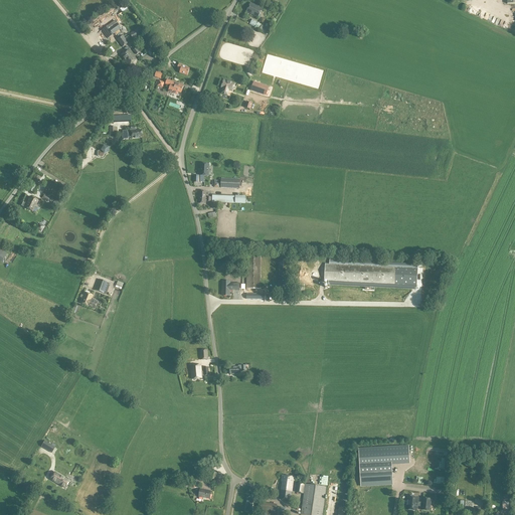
[(250,4),(246,12),(259,17),(263,10),(250,4)]
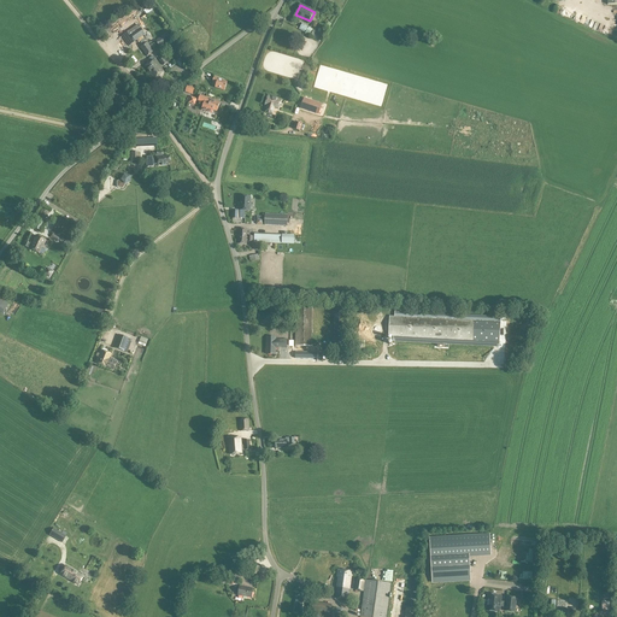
[(303,24),(299,30),(310,35),(311,33),(311,31),(311,30),(309,28),(310,28),(303,24)]
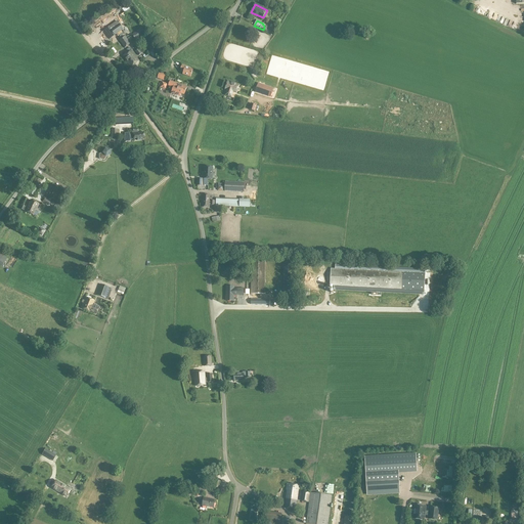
[(98,27),(99,26),(97,24),(89,32),(92,36),(100,29),(98,27)]
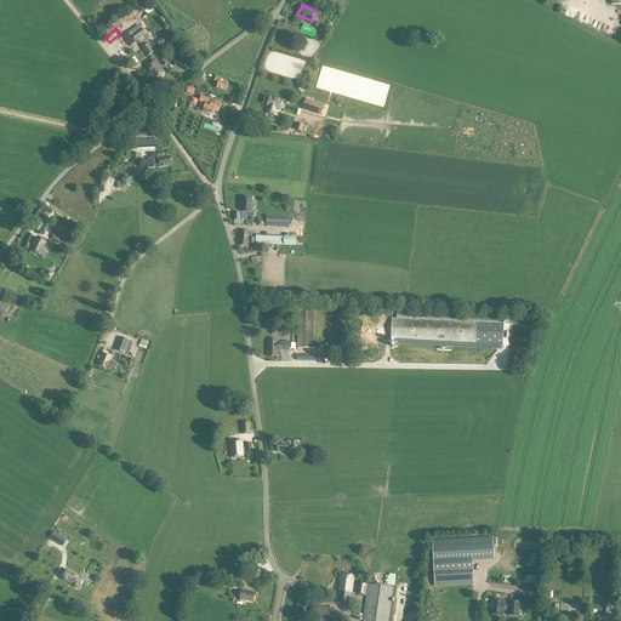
[(141,28),(131,35),(136,43),(147,34),(141,28)]
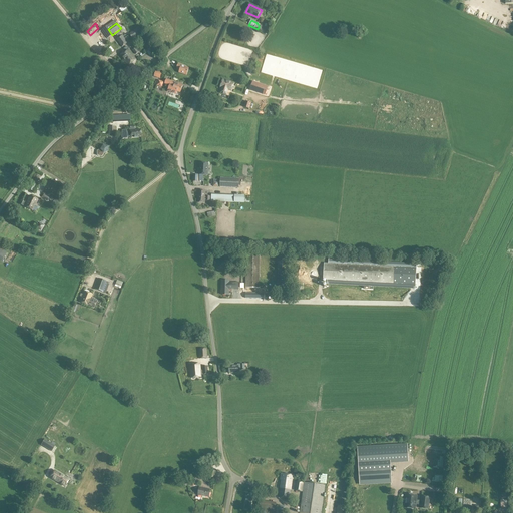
[(267,29),(262,26),(259,30),(264,33),(267,34),(269,30),(267,29)]
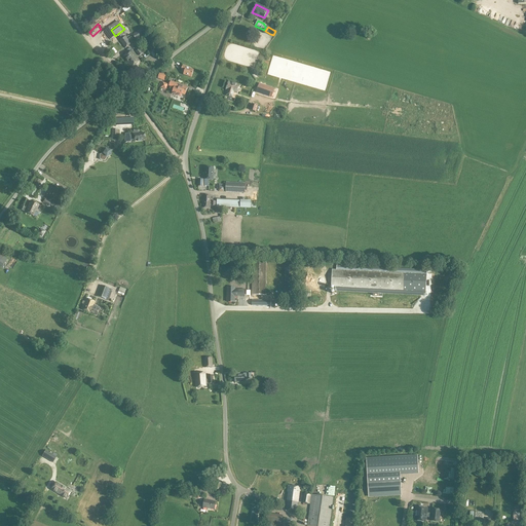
[(146,34),(142,29),(133,35),(137,40),(146,34)]
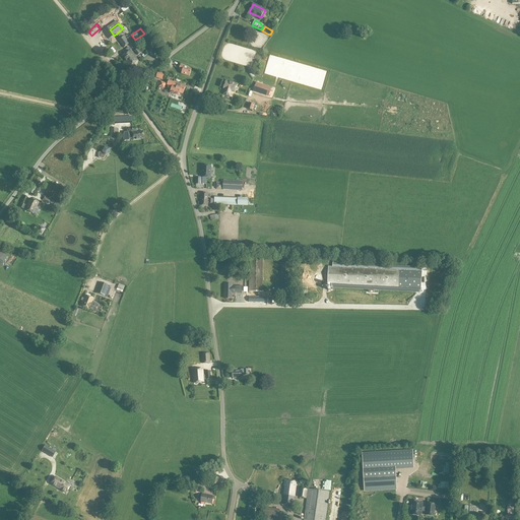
[(124,36),(118,41),(124,48),(130,44),(127,40),(124,36)]
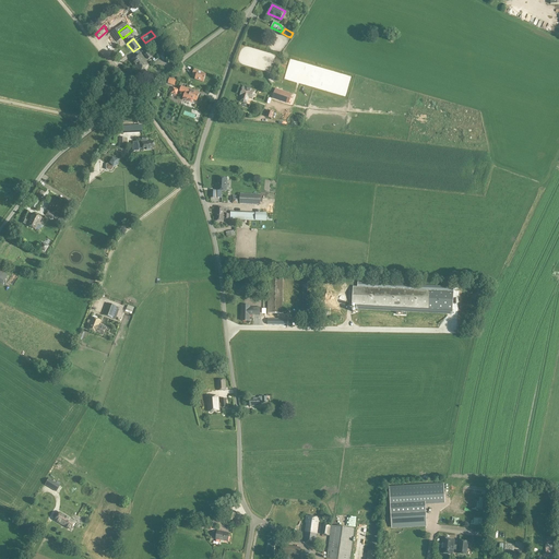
[(141,55),(132,61),(141,72),(150,66),(141,55)]
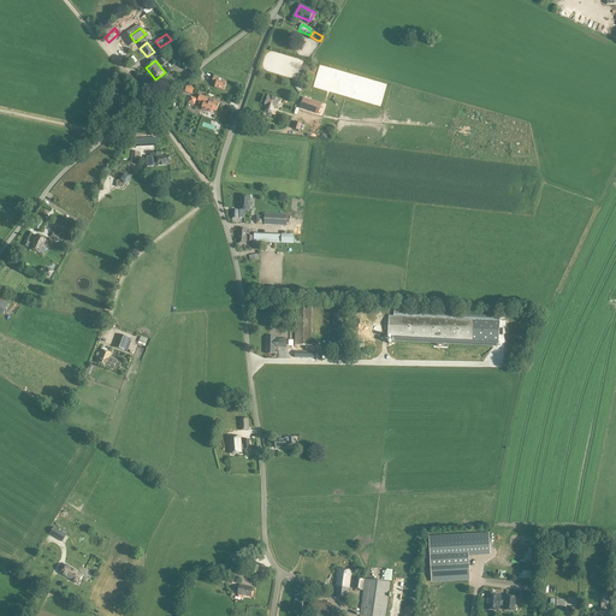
[(217,84),(215,88),(224,90),(227,83),(224,82),(224,81),(214,77),(212,82),(217,84)]
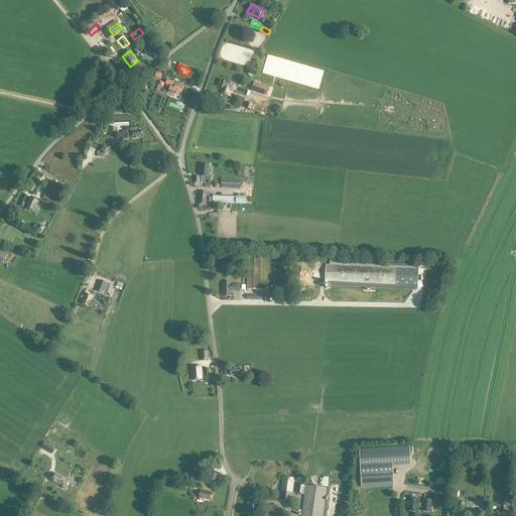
[(178,93),(181,94),(184,87),(181,86),(181,85),(167,81),(166,85),(170,87),(168,92),(177,95),(178,93)]
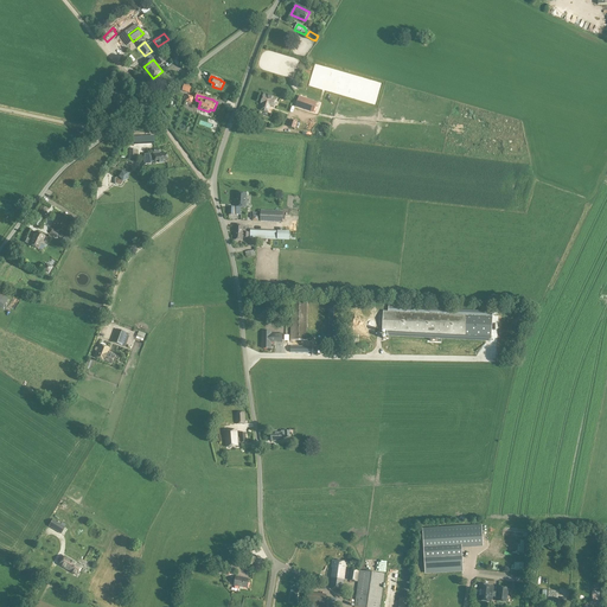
[(261,110),(268,113),(270,107),(274,108),(276,100),(264,95),(261,103),(263,104),(261,110)]
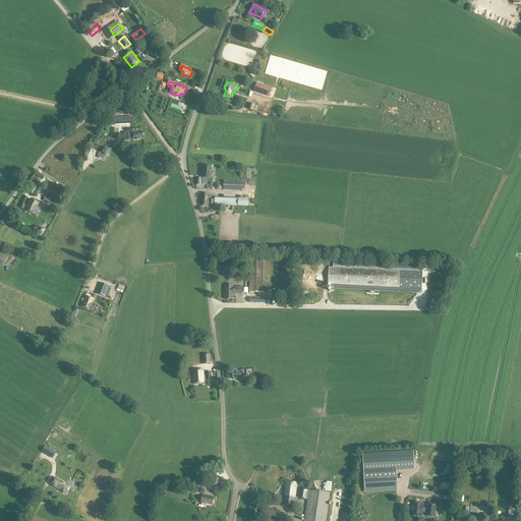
[(254,91),(270,96),(272,90),(256,84),(254,91)]
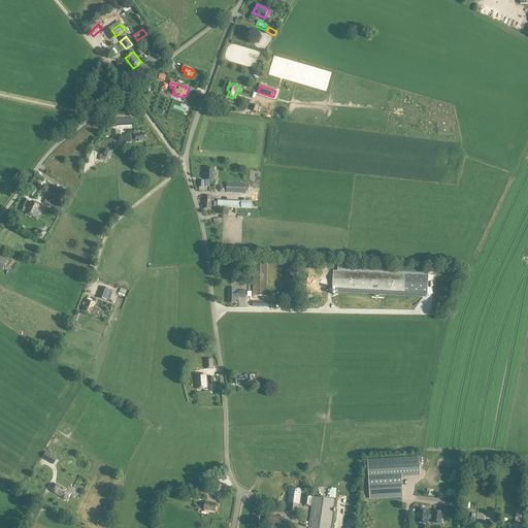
[(131,141),(135,141),(135,142),(146,140),(145,133),(139,134),(139,130),(134,130),(135,136),(131,136),(131,134),(126,135),(126,137),(125,137),(126,142),(127,142),(127,143),(132,142),(131,141)]
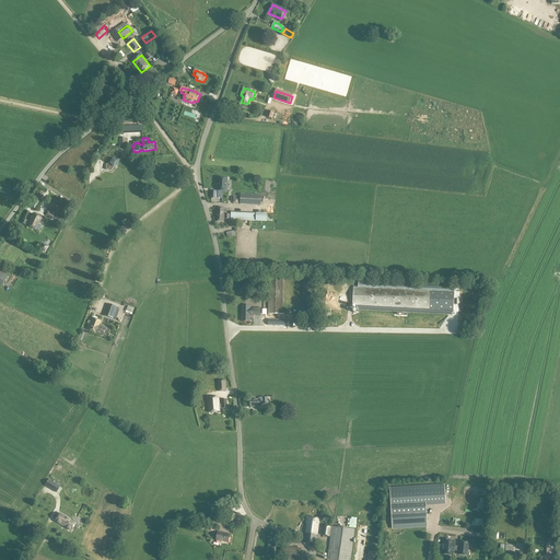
[(114,160),(111,164),(106,165),(107,170),(111,171),(112,171),(114,167),(118,165),(118,161),(114,160)]
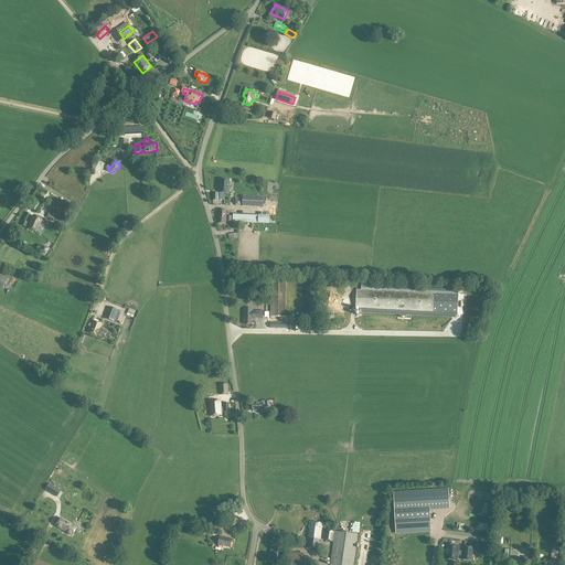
[(228,193),(230,181),(221,180),(220,193),(214,193),(213,200),(224,201),(225,193),(228,193)]
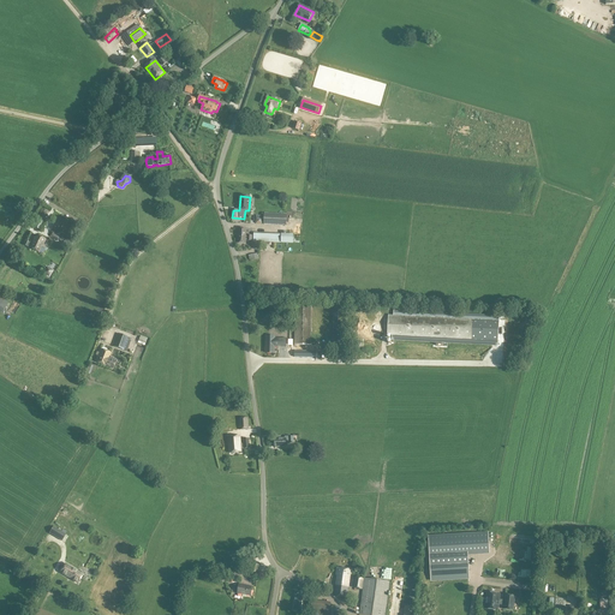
[(33,225),(31,227),(40,231),(48,212),(41,208),(37,219),(35,225),(33,225)]
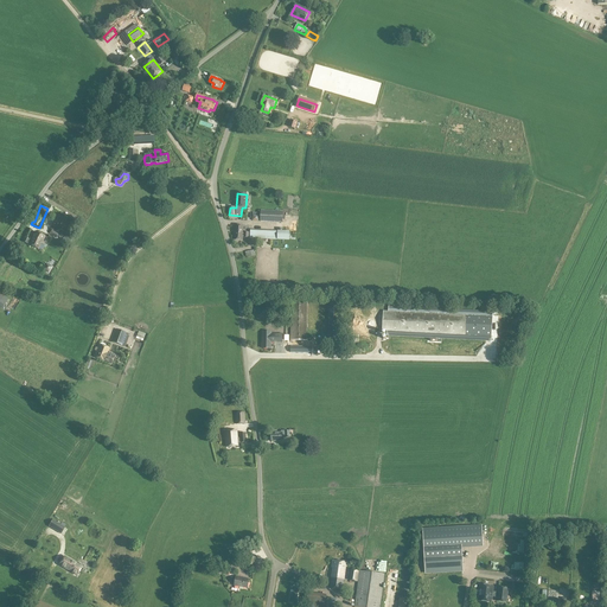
[(283,212),(261,211),(261,222),(282,223),(283,212)]
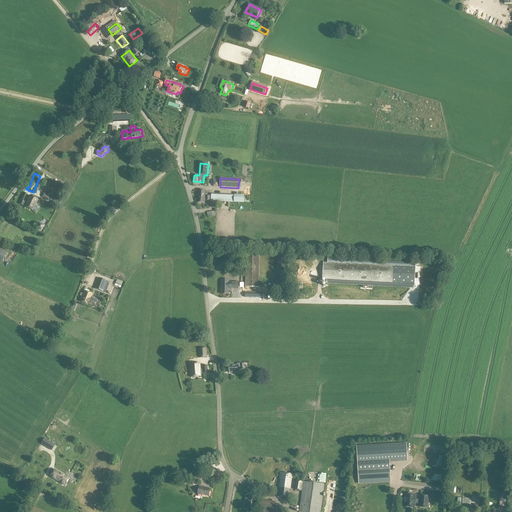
[(63,191),(55,185),(51,191),(52,192),(51,194),(58,199),(63,191)]
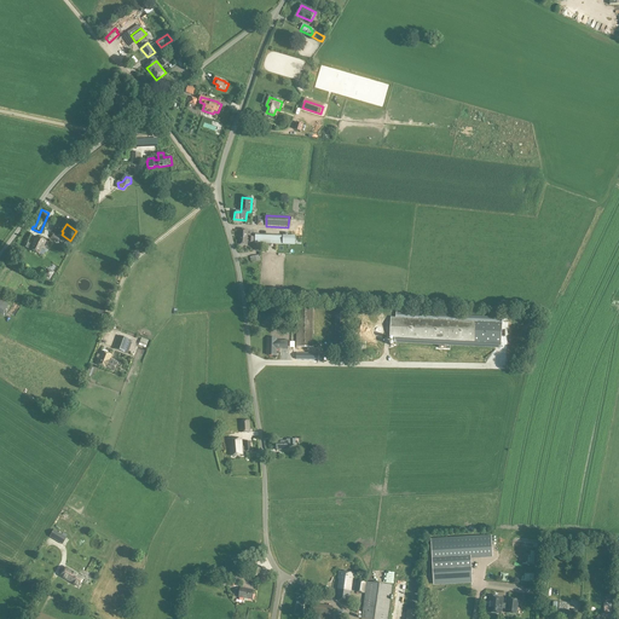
[(248,246),(248,243),(254,243),(254,237),(248,237),(248,230),(239,230),(239,244),(248,246)]
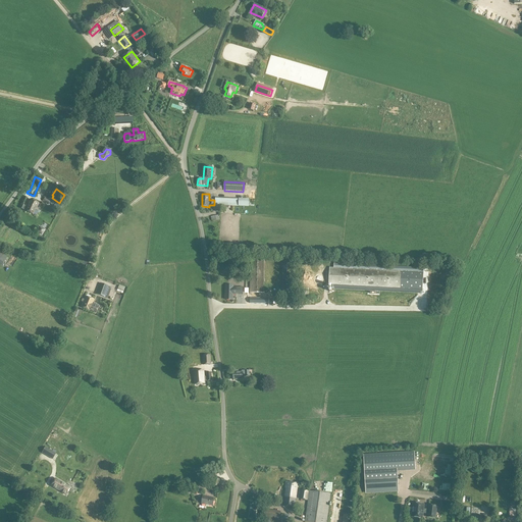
[(43,201),(48,204),(50,204),(51,202),(50,202),(51,200),(46,196),(43,201)]
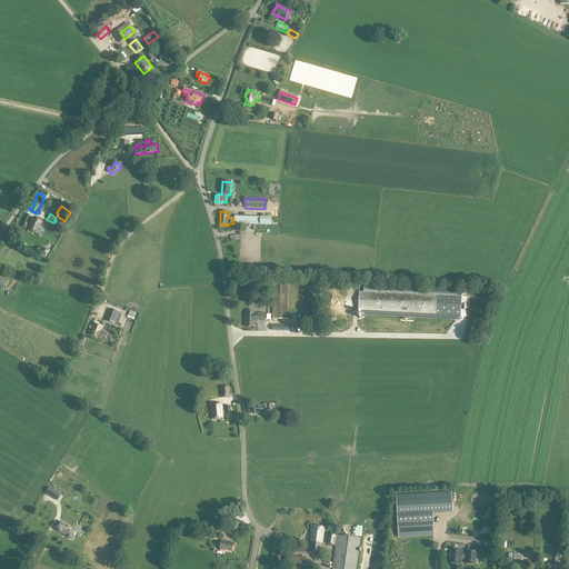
[(249,227),(250,225),(271,226),(271,219),(239,217),(239,223),(242,225),(242,227),(249,227)]
